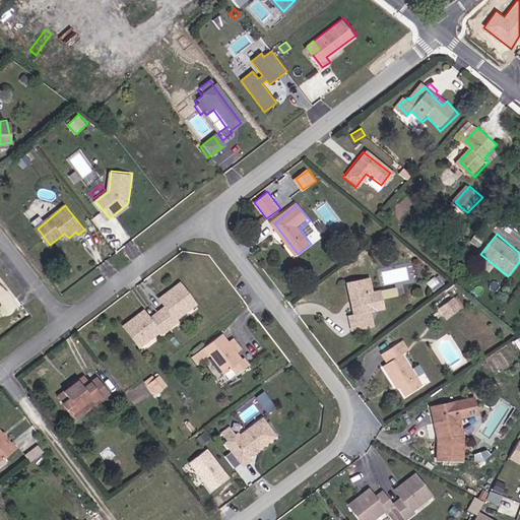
[(379,311),(371,278),(349,283),(356,315),(352,316),(354,325),(376,320),(374,312),(379,311)]
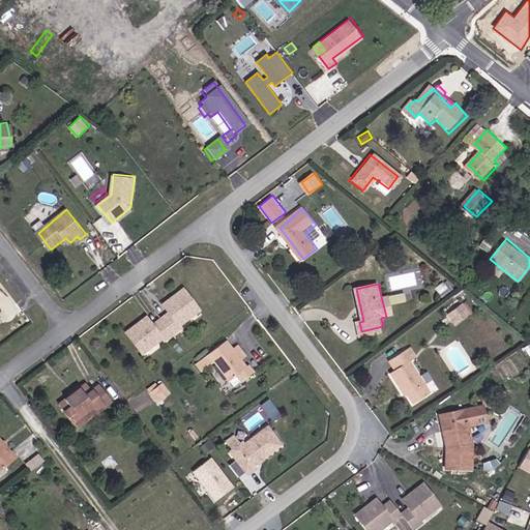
[(155,327),(148,319),(125,335),(143,355),(163,340),(167,343),(182,329),(180,327),(201,311),(184,291),(163,306),(170,316),(155,327)]
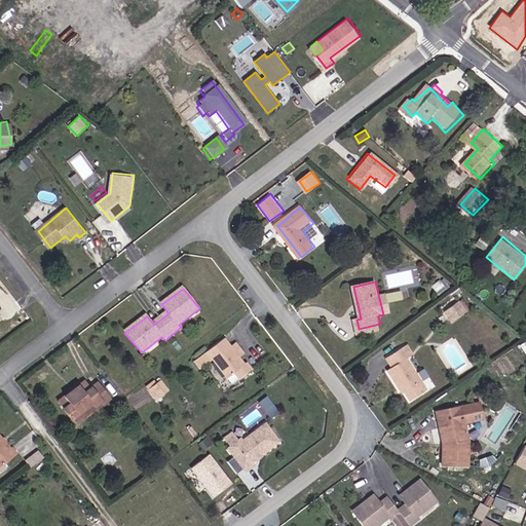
[(402,290),(386,292),(387,301),(403,298),(402,290)]
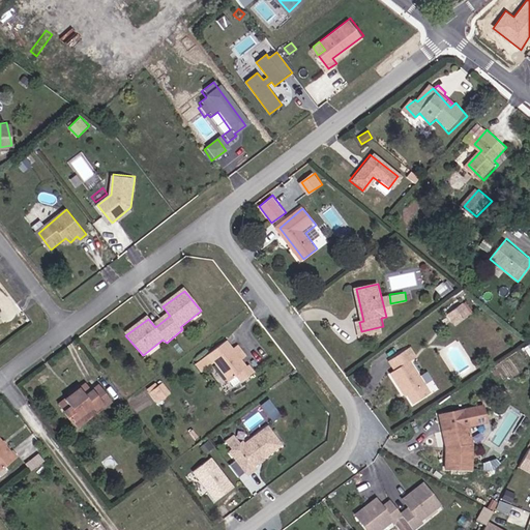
[(475,312),(467,301),(454,312),(462,321),(475,312)]
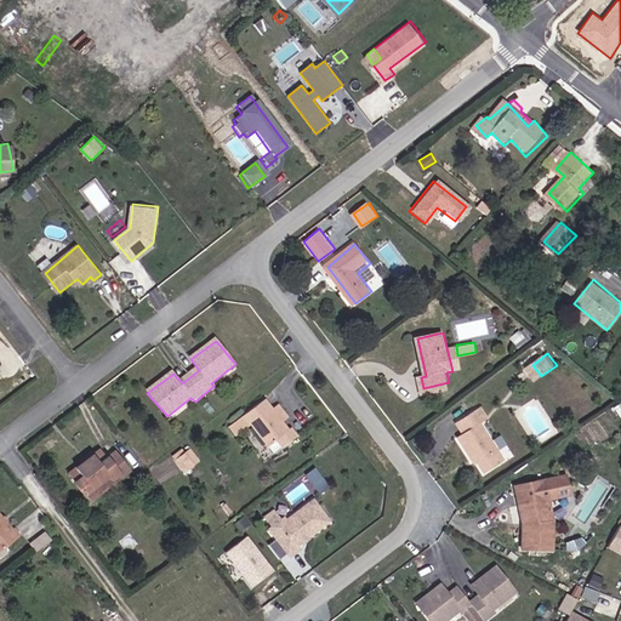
[(243,417),(268,448),(273,454),(283,445),(284,448),(300,436),(292,426),(288,429),(265,399),(243,417)]
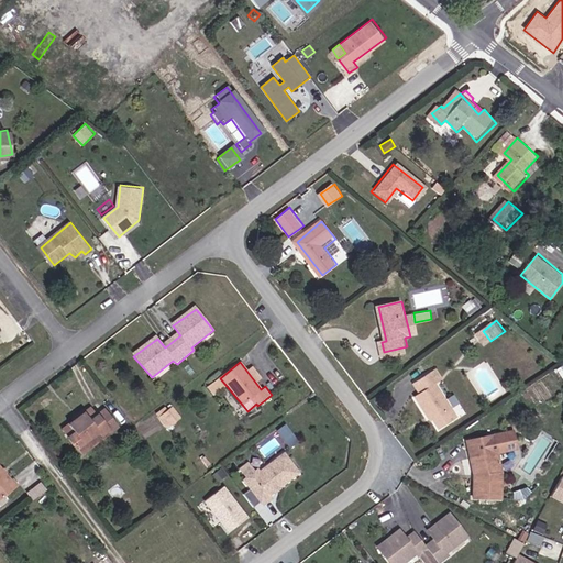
[(437,370),(432,373),(440,385),(445,381),(437,370)]
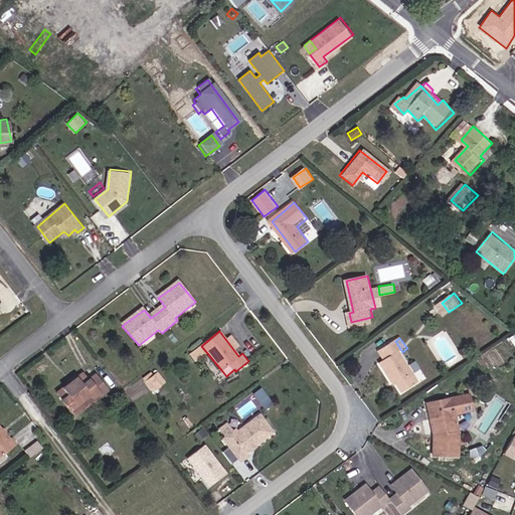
[(392,383),(396,380),(405,391),(418,382),(398,355),(402,352),(395,341),(380,352),(385,362),(380,366),(392,383)]
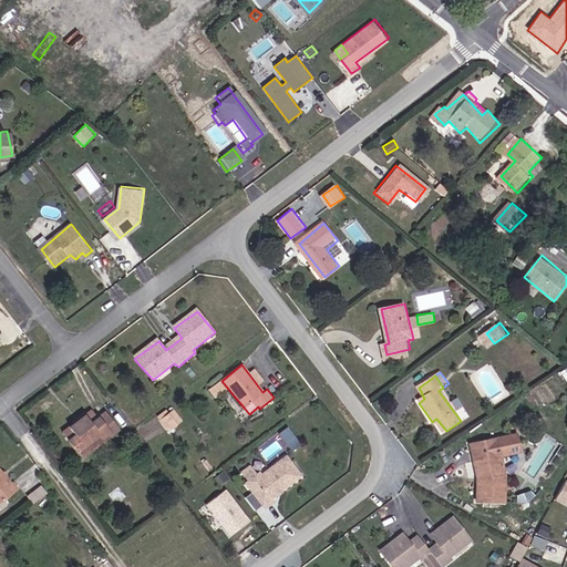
[(64,432),(81,452),(104,433),(109,440),(122,429),(111,414),(104,421),(94,410),(64,432)]
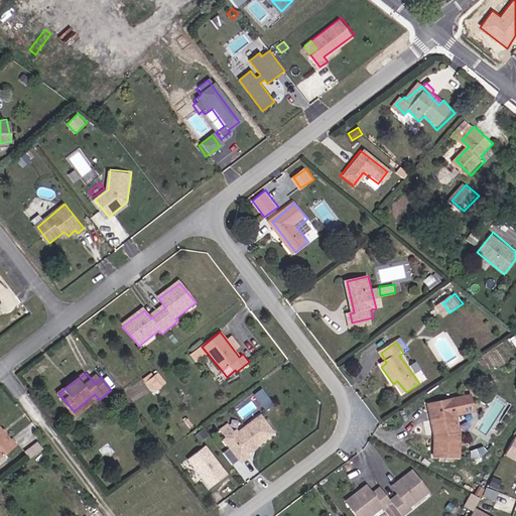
[(163,383),(154,374),(145,381),(153,391),(163,383)]
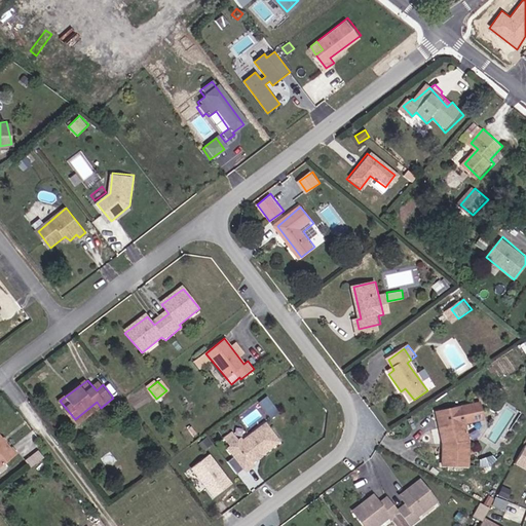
[(266,396),(259,401),(271,416),(278,411),(266,396)]
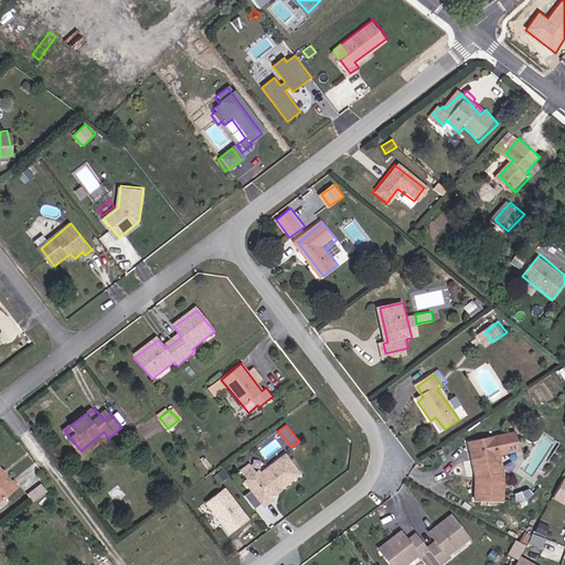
[(86,456),(108,438),(104,432),(81,450),(86,456)]
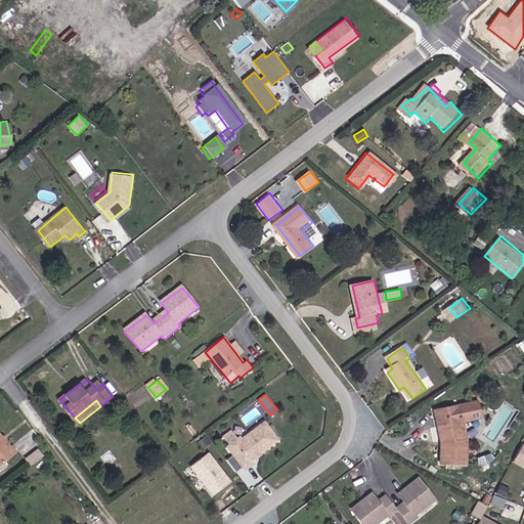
[(483,418),(480,401),(473,403),(476,419),(476,420),(483,418)]
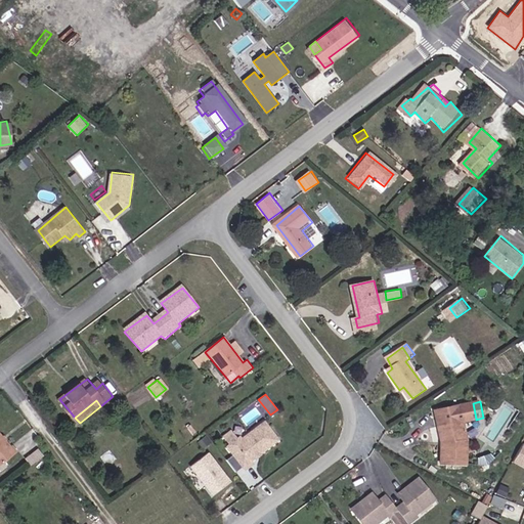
[(473,403),(438,411),(442,429),(445,428),(449,442),(448,454),(445,454),(444,464),(470,464),(471,440),(466,421),(476,419),(473,403)]
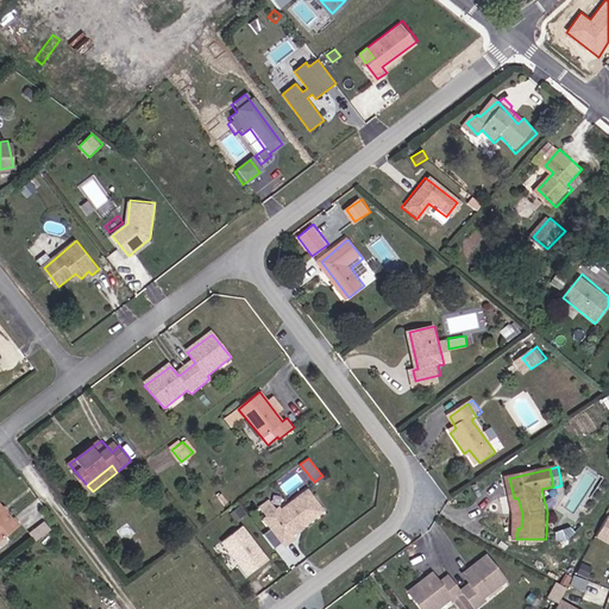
[(280,510),(277,509),(268,518),(265,519),(287,544),(296,537),(294,532),(325,507),(309,488),(280,510)]
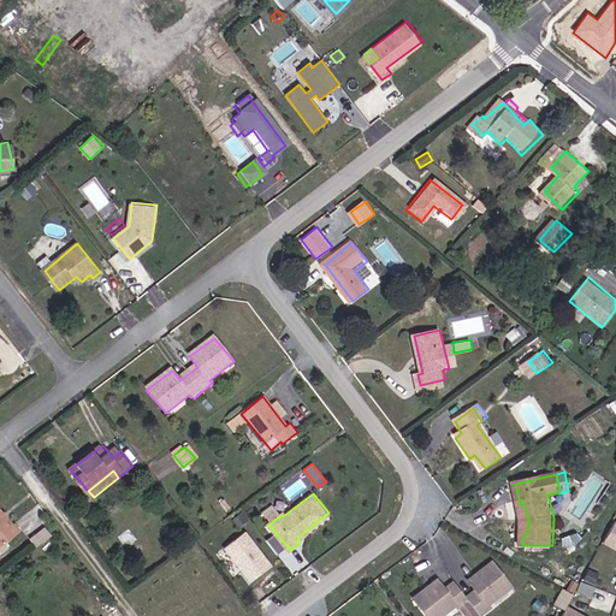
[(279,516),(272,509),(264,515),(271,523),(279,516)]
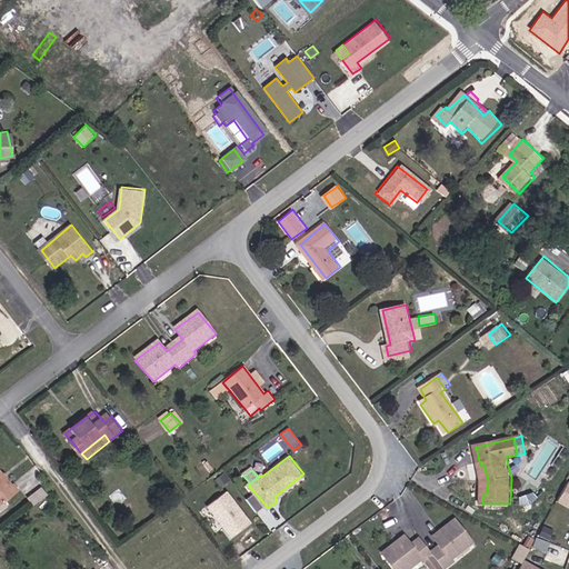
[(227,480),(221,473),(213,480),(219,487),(227,480)]
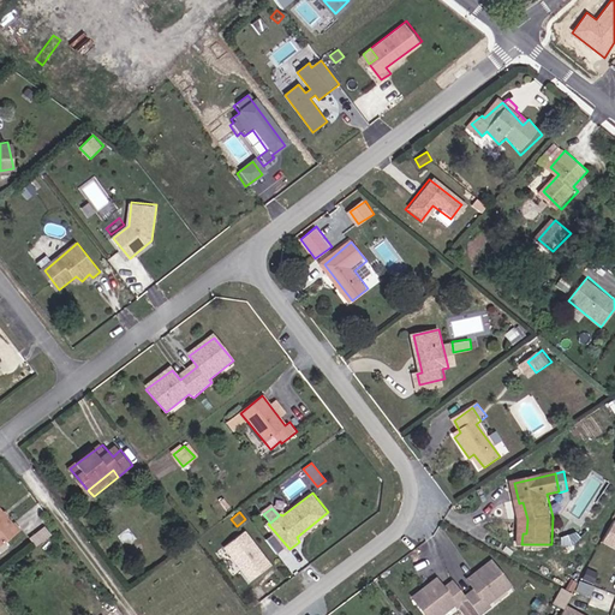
[(13,529),(0,514),(0,550),(21,533),(15,527),(13,529)]
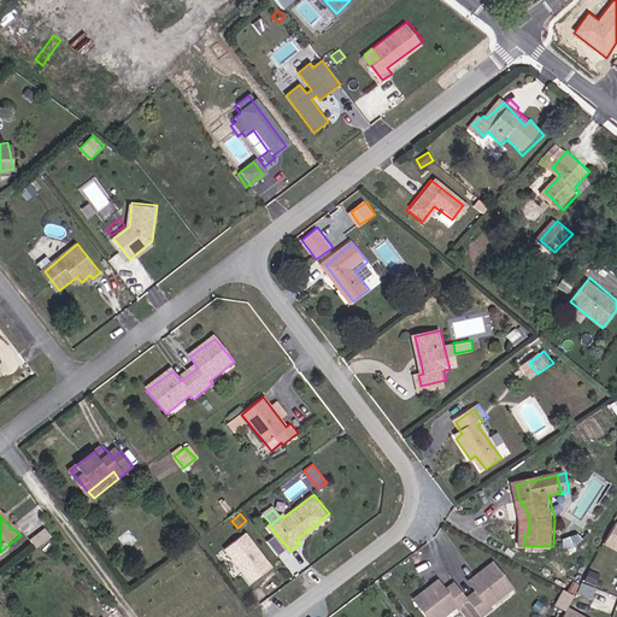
[(616,521),(604,545),(616,551),(616,521)]
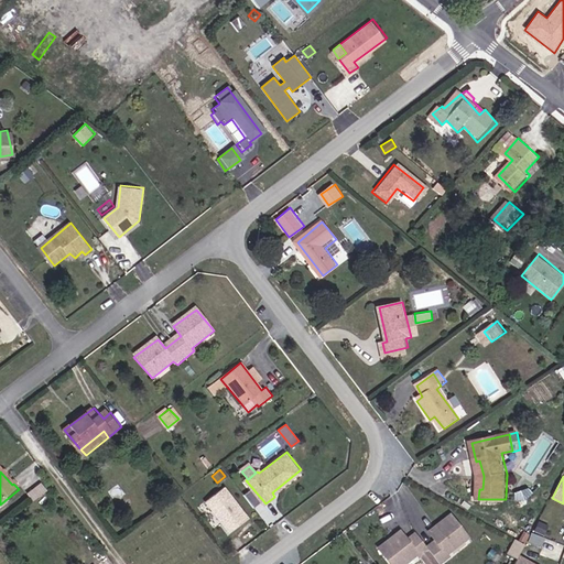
[(33,501),(47,489),(41,481),(26,494),(33,501)]
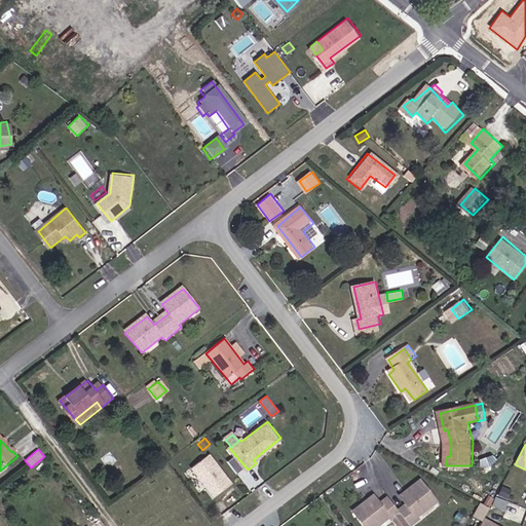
[(232,483),(209,454),(189,470),(212,498),(232,483)]
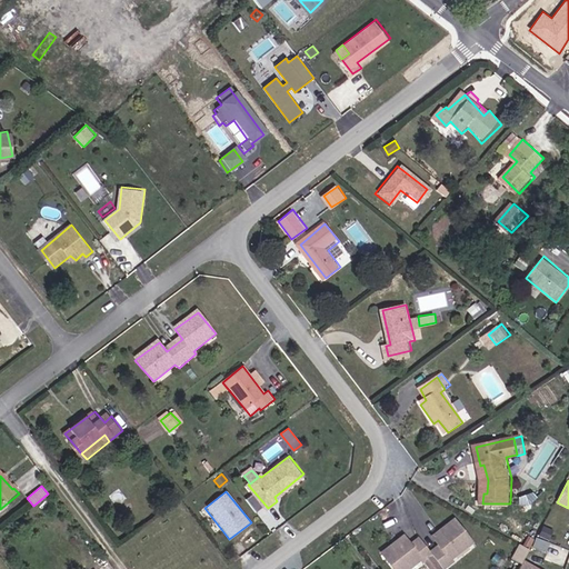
[(432,548),(426,538),(421,535),(413,541),(407,533),(386,551),(398,568),(410,568),(426,558),(428,560),(437,555),(447,567),(455,561),(452,556),(475,539),(459,519),(436,536),(440,542),(432,548)]
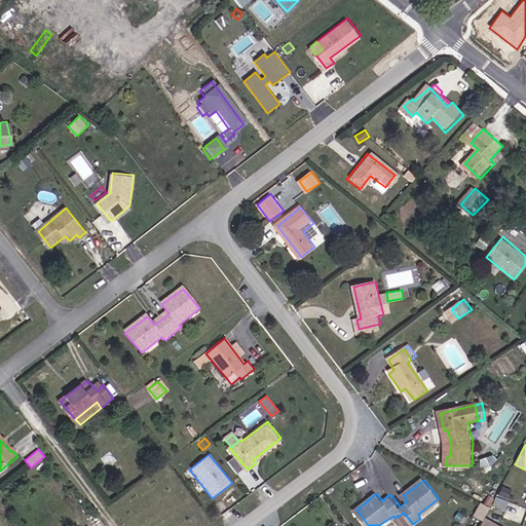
[(511,490),(502,487),(498,496),(506,499),(511,490)]
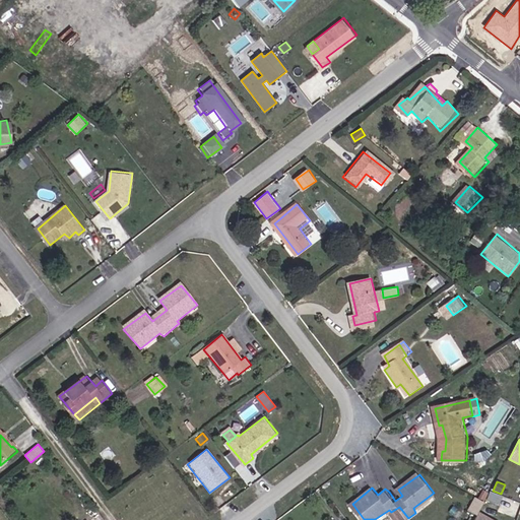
[(489,493),(483,490),(478,497),(483,500),(489,493)]
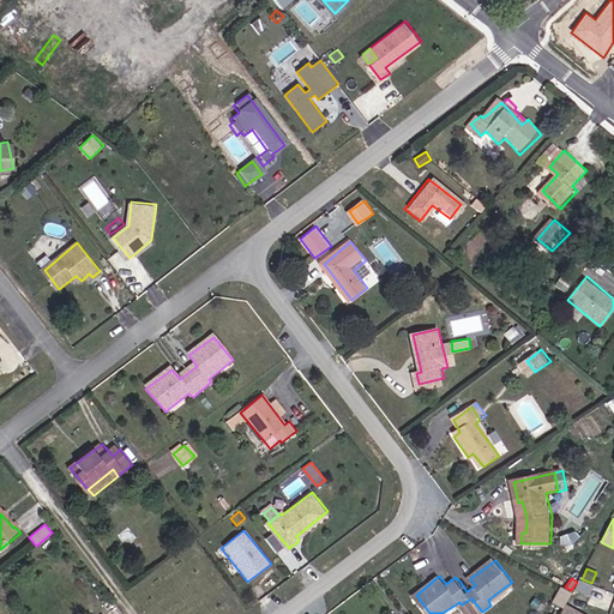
[(594,587),(581,582),(576,591),(589,596),(594,587)]
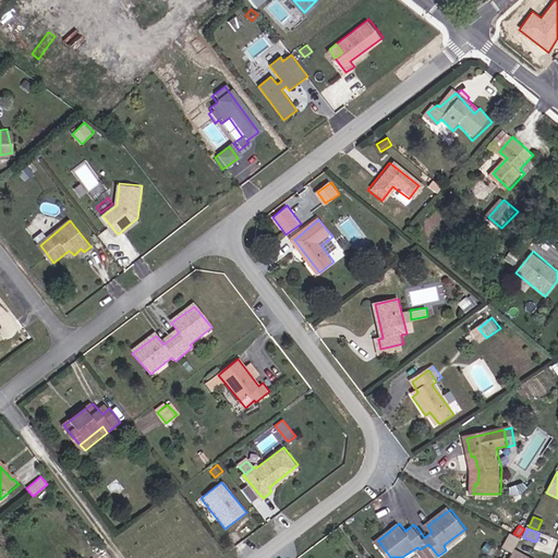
[(519,538),(510,534),(502,548),(511,554),(519,538)]
